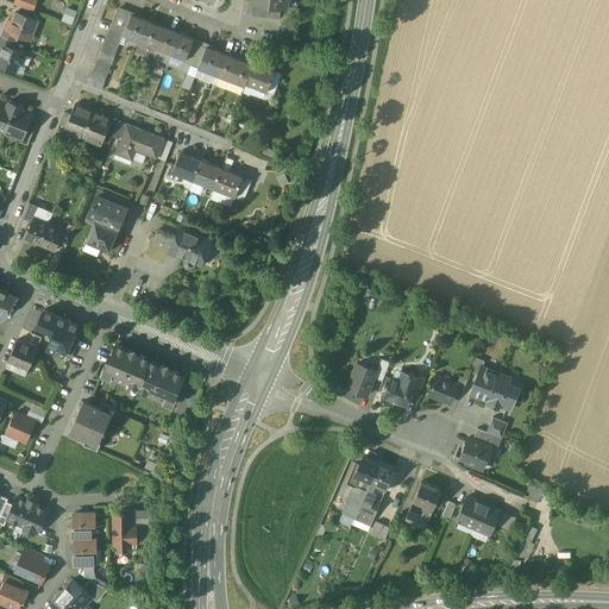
[(23,0),(16,0),(14,5),(33,12),(36,5),(23,0)]
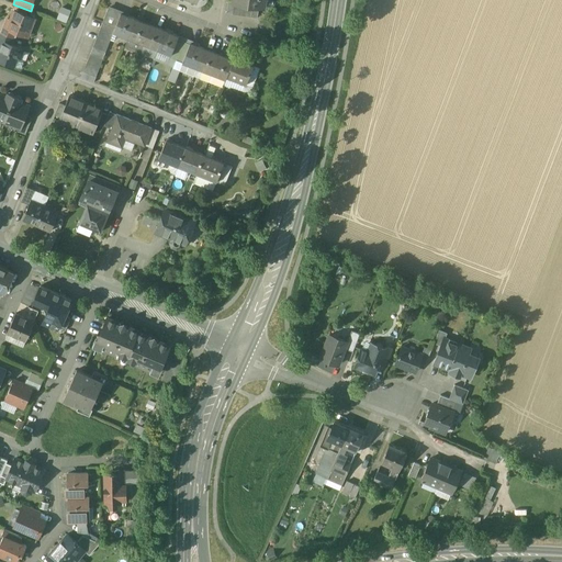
[(234,2),(229,2),(227,13),(258,19),(260,7),(234,2)]
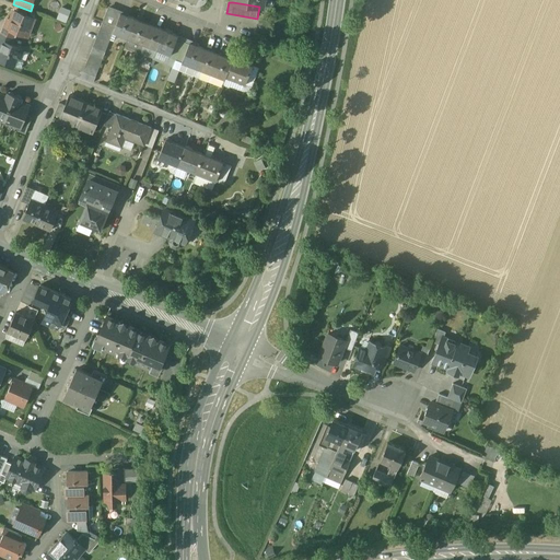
[(68,21),(71,10),(61,6),(57,18),(68,21)]
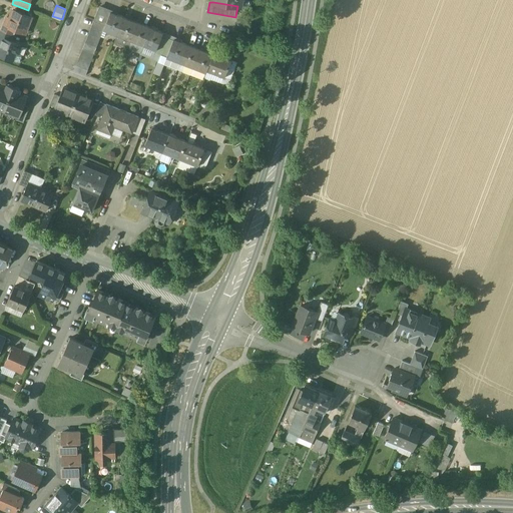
[(110,13),(98,8),(93,22),(105,26),(110,13)]
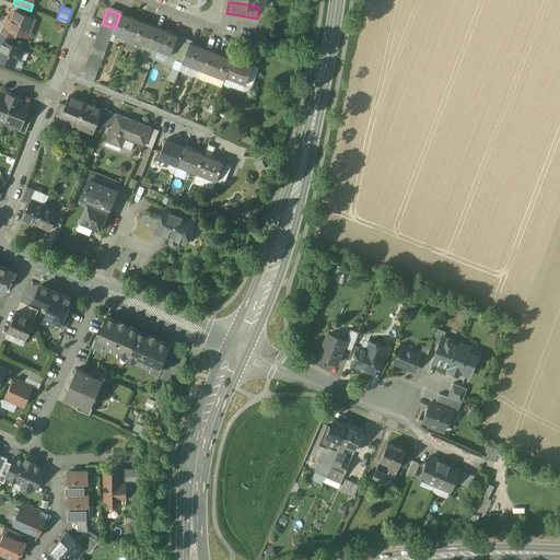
[(8,26),(7,30),(15,33),(27,37),(31,26),(27,25),(31,18),(13,11),(8,26)]
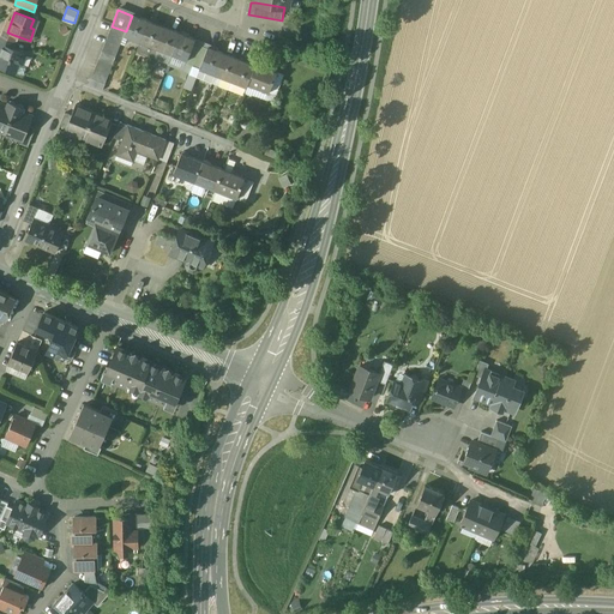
[(148,22),(132,16),(126,31),(124,36),(139,42),(148,22)]
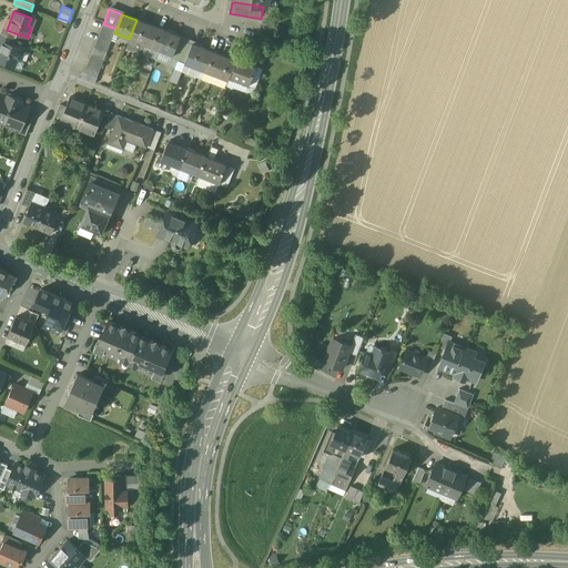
[(151,26),(137,20),(129,39),(143,44),(151,26)]
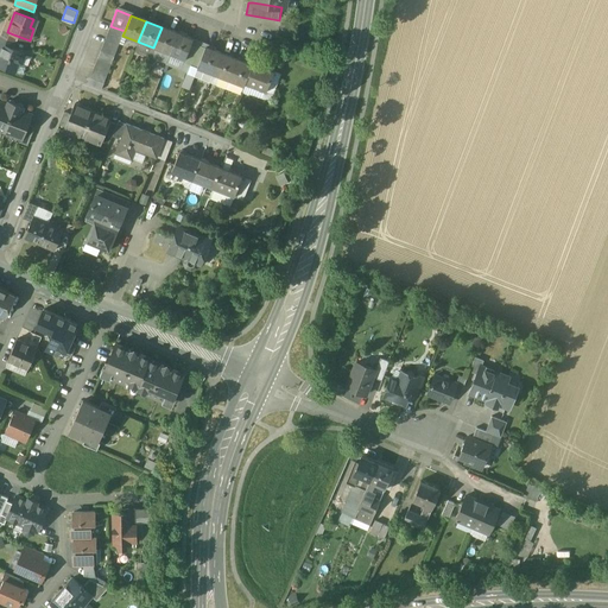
[(295,29),(282,24),(274,43),(286,48),(295,29)]
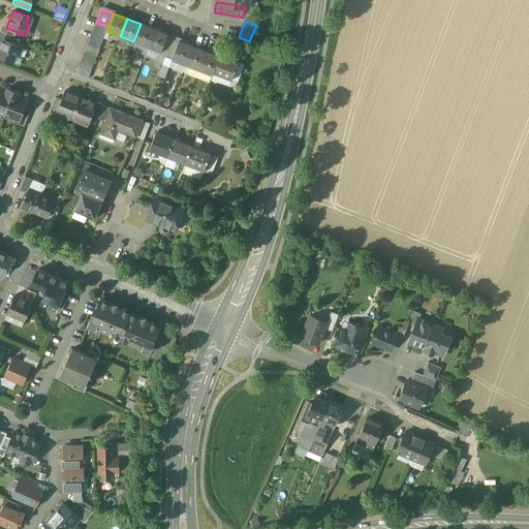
[(7,25),(4,23),(0,32),(12,36),(14,31),(6,28),(7,25)]
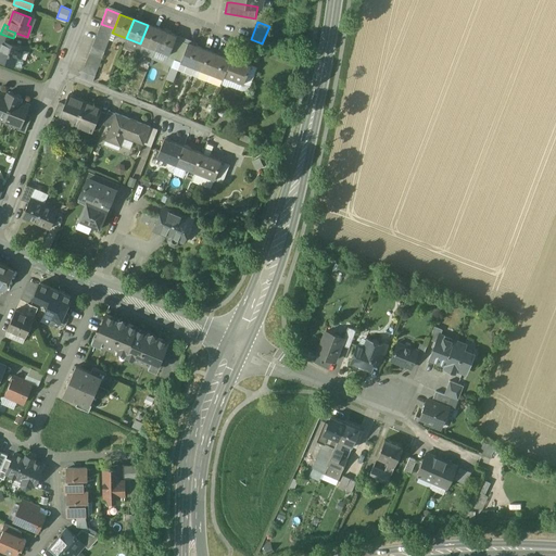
[(114,28),(101,24),(99,29),(111,35),(112,33),(114,28)]
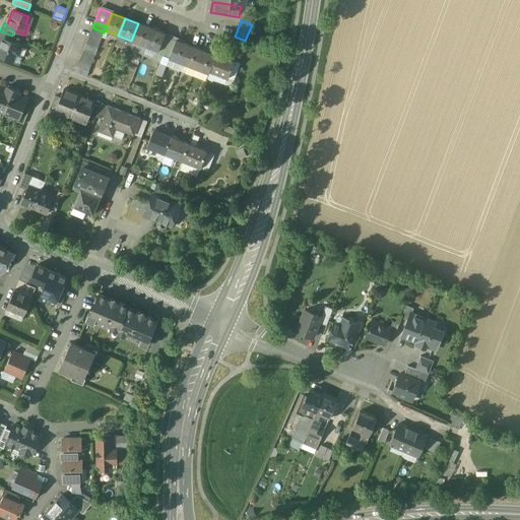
[(151,28),(138,23),(131,41),(144,46),(145,46),(151,28)]
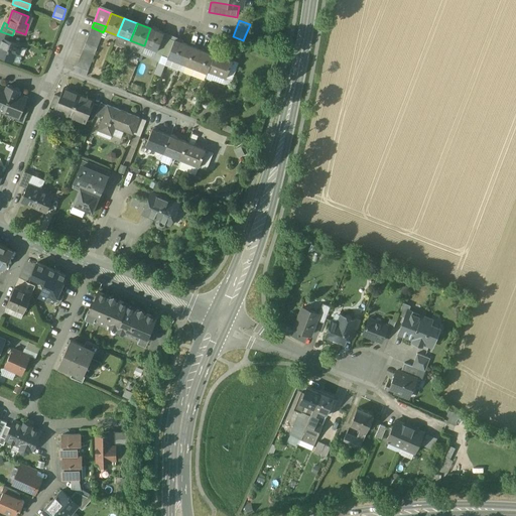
[(103,32),(92,27),(90,33),(101,37),(103,32)]
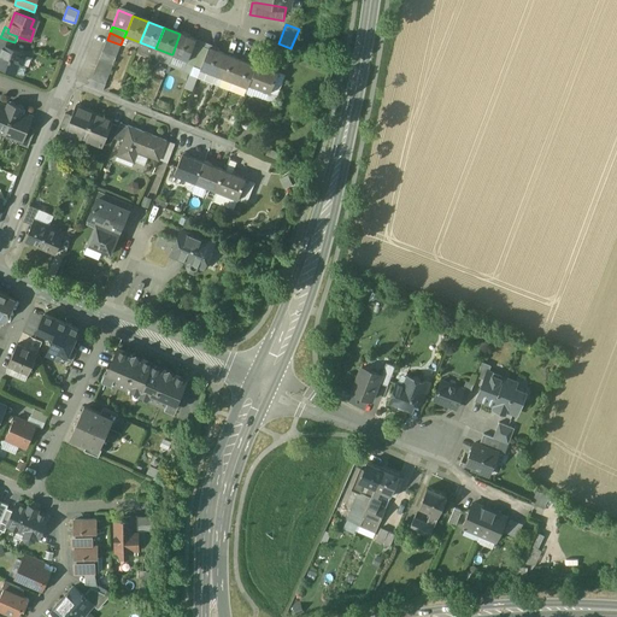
[(195,40),(180,34),(172,54),(188,60),(194,42),(195,40)]
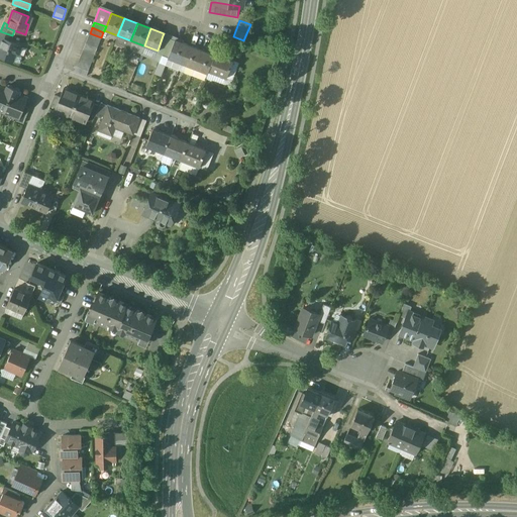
[(12,35),(0,31),(0,40),(0,41),(2,38),(10,41),(12,35)]
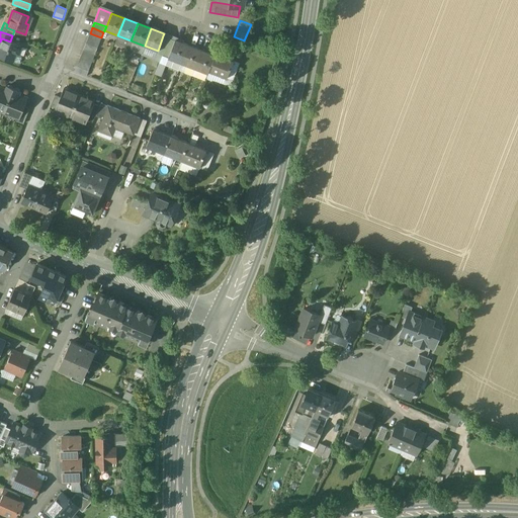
[(101,37),(90,33),(87,38),(99,44),(101,37)]
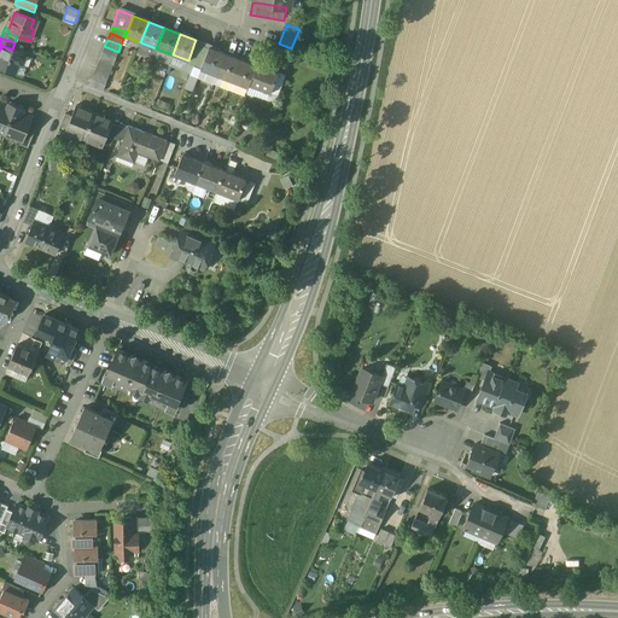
[(156,48),(140,42),(136,53),(152,59),(153,58),(156,48)]
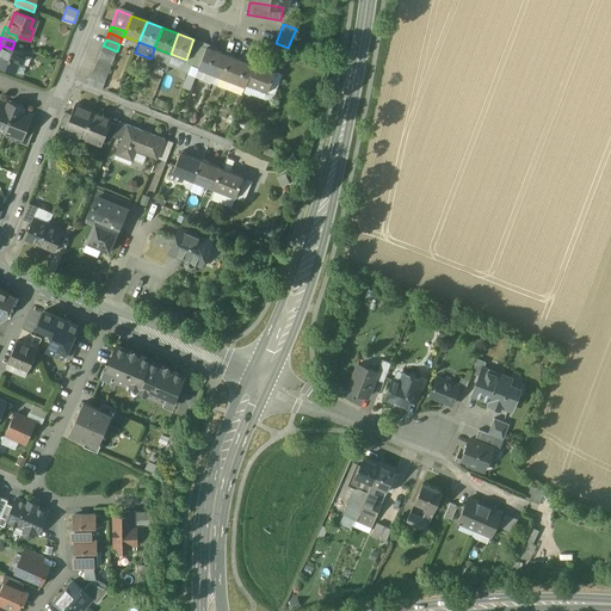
[(186,60),(185,62),(192,66),(199,45),(192,42),(186,60)]
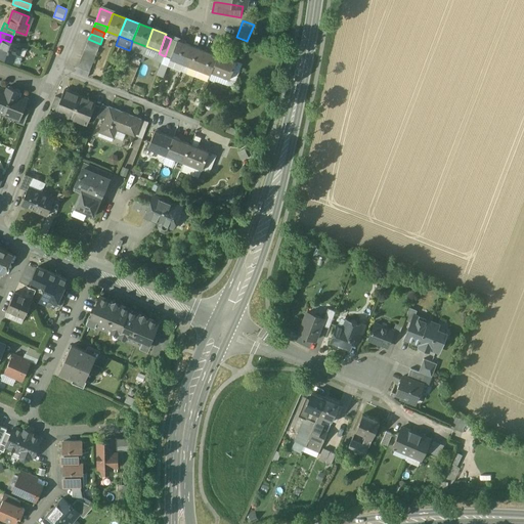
[(10,42),(2,39),(0,42),(0,43),(0,57),(12,61),(14,55),(17,56),(17,55),(22,46),(10,42)]
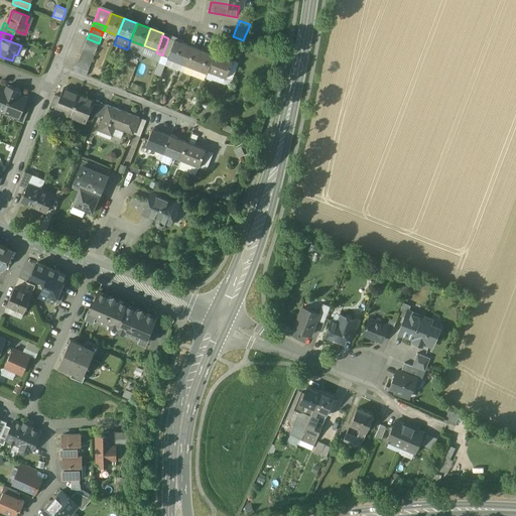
[(99,43),(87,38),(85,44),(97,48),(99,43)]
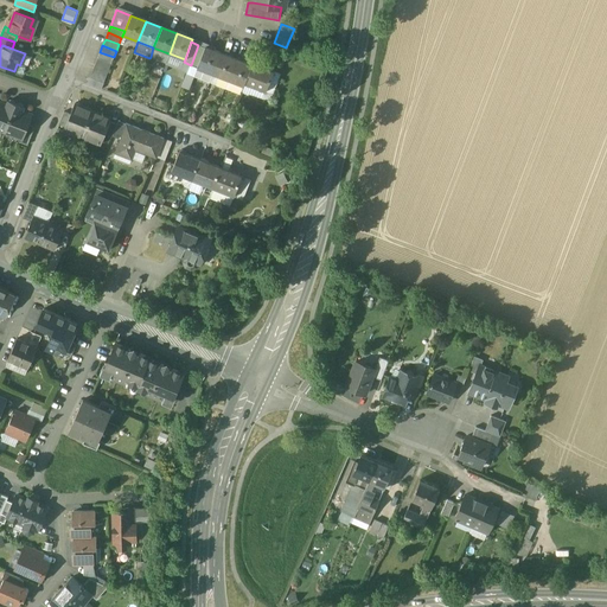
[(198,45),(191,65),(198,68),(205,48),(198,45)]
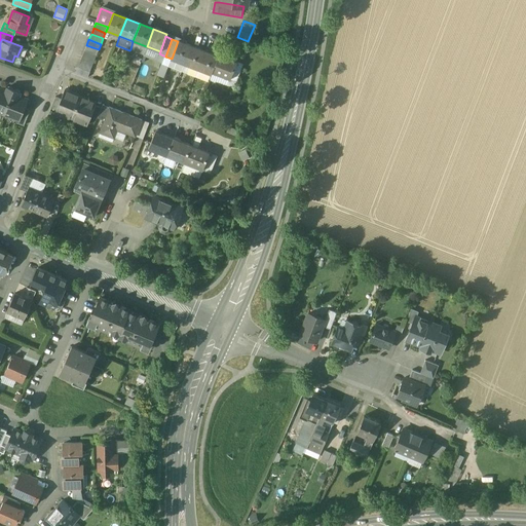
[(146,46),(133,41),(130,49),(143,54),(146,46)]
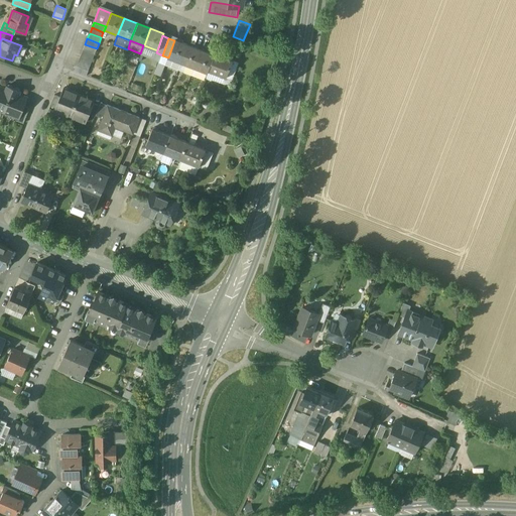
[(188,45),(174,40),(168,57),(181,62),(188,45)]
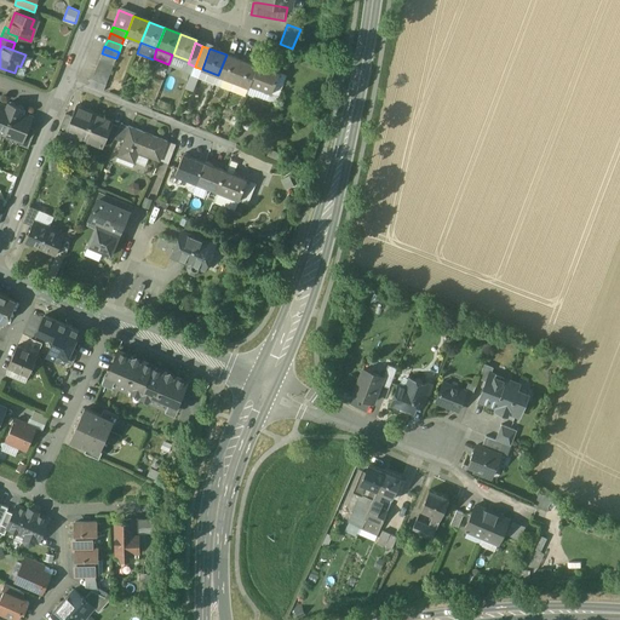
[(296,55),(280,49),(276,58),(292,64),(296,55)]
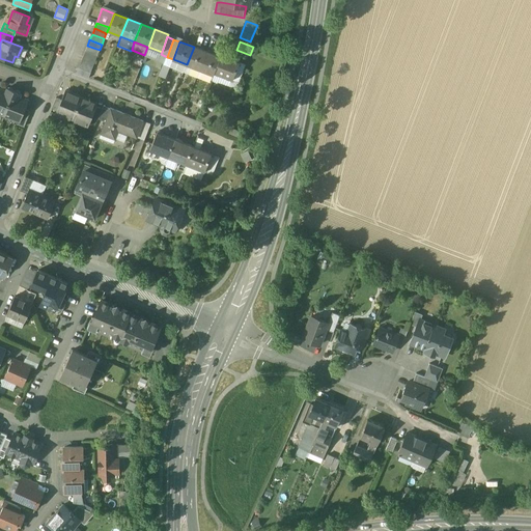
[(100,50),(87,46),(85,51),(98,56),(100,50)]
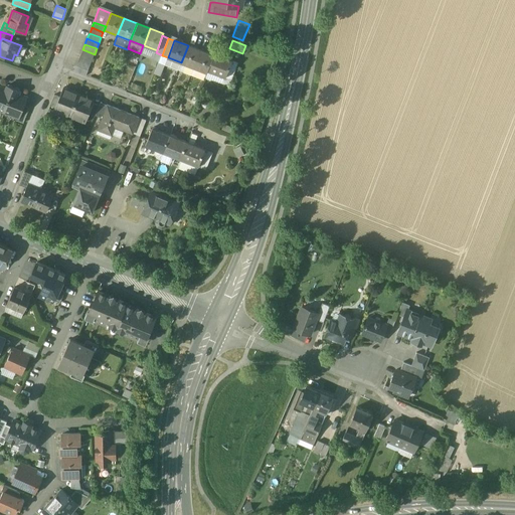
[(201,50),(188,45),(181,62),(194,67),(201,50)]
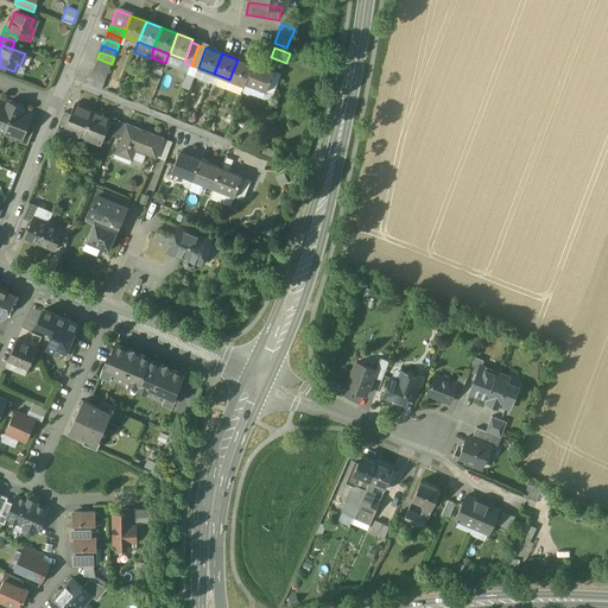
[(112,64),(97,58),(95,65),(109,70),(112,64)]
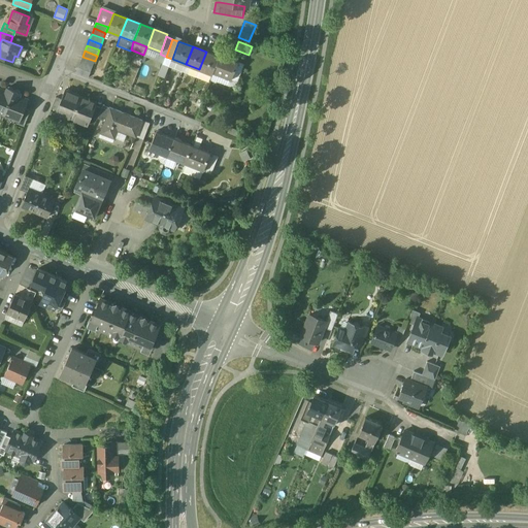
[(220,57),(206,52),(199,69),(212,74),(213,72),(220,57)]
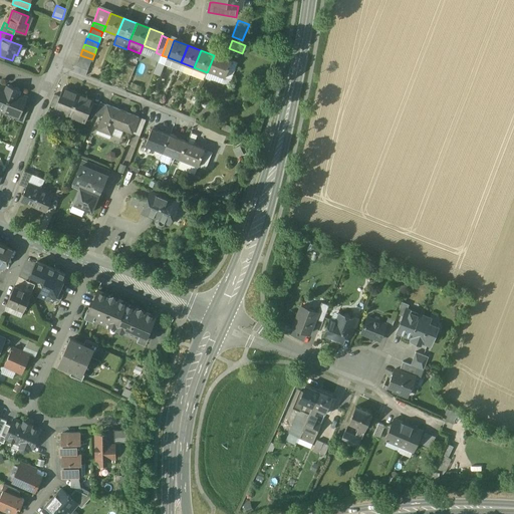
[(231,60),(215,53),(214,55),(208,70),(224,76),(225,77),(231,60)]
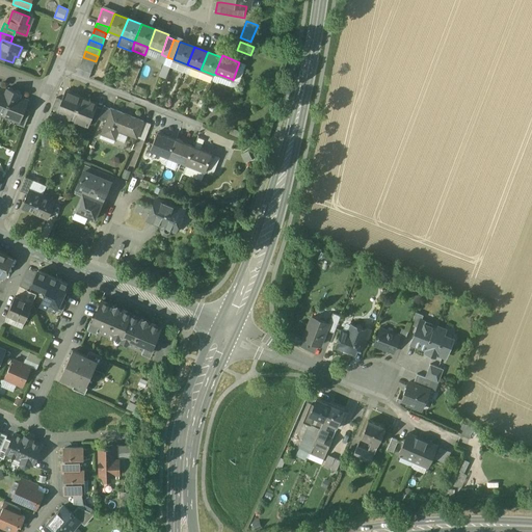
[(18,57),(15,56),(12,62),(20,65),(23,57),(18,56),(18,57)]
